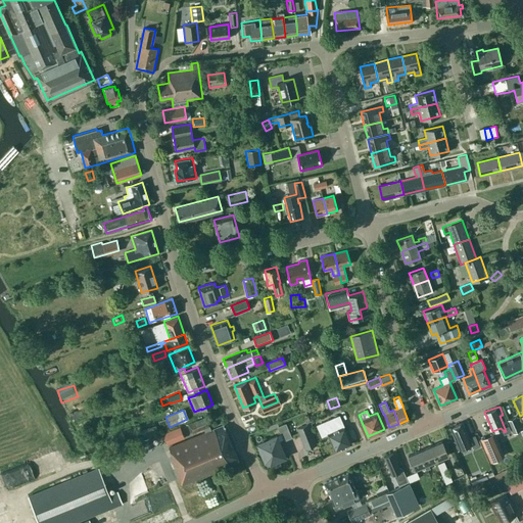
[(338,415),(324,422),(322,417),(315,420),(317,425),(321,435),(327,433),(335,450),(351,443),(338,415)]
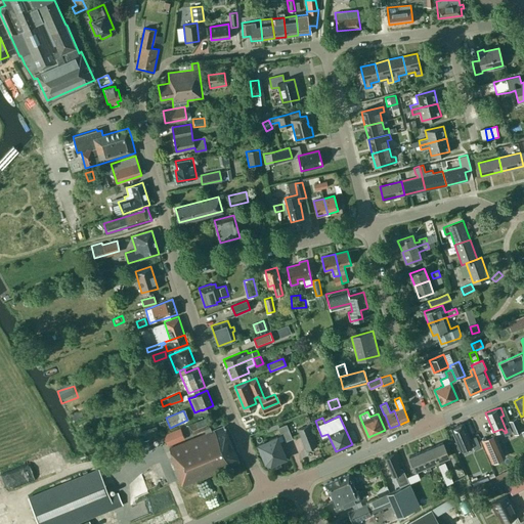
[(182,484),(238,462),(223,426),(211,431),(206,418),(187,425),(191,434),(204,429),(205,433),(168,448),(172,457),(171,459),(182,484)]
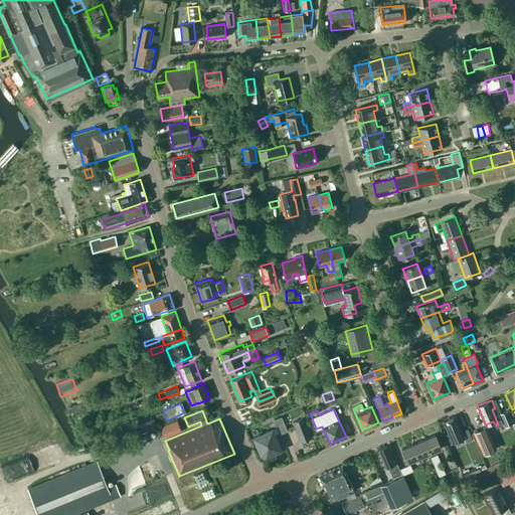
[(505,426),(513,423),(507,410),(500,413),(505,426)]
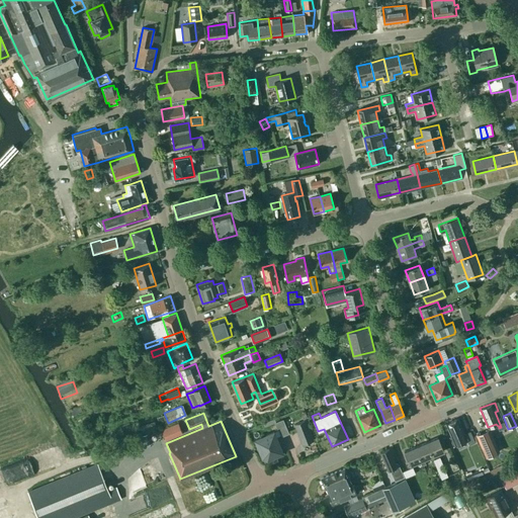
[(458,432),(462,431),(457,418),(445,423),(451,436),(454,434),(456,440),(461,438),(458,432)]
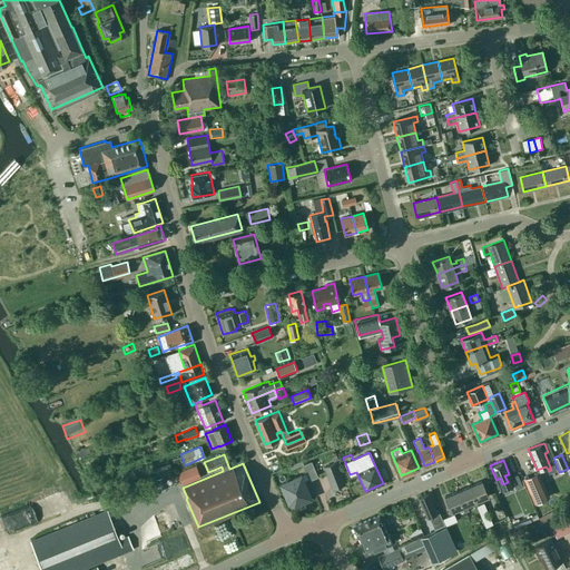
[(302,464),(307,479),(303,480),(301,475),(282,483),(290,502),(294,504),(310,498),(307,492),(314,490),(310,480),(317,477),(311,461),(302,464)]
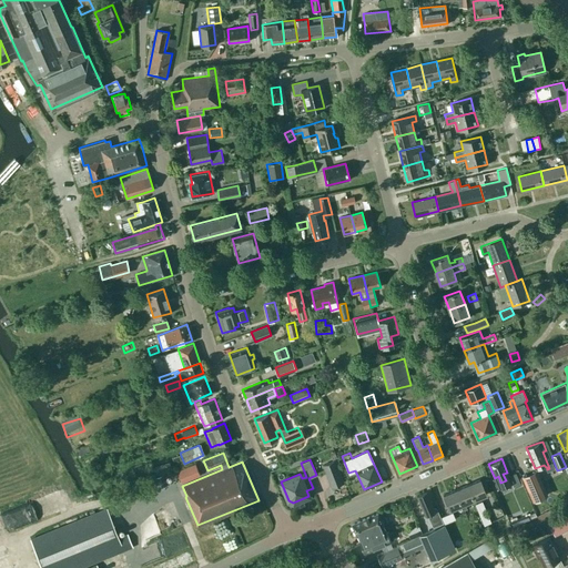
[(332,486),(344,482),(335,459),(323,464),(332,486)]
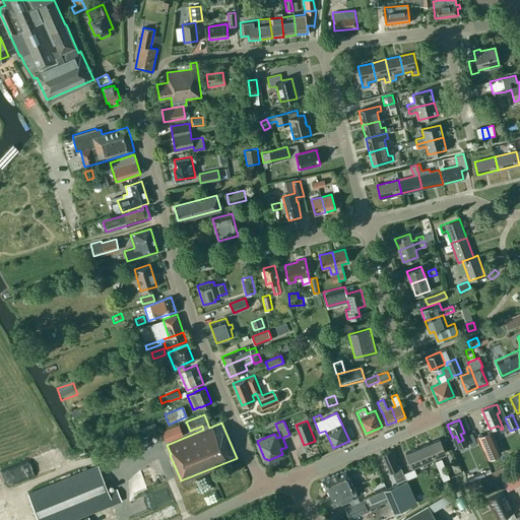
[(166,441),(183,435),(179,426),(163,432),(166,441)]
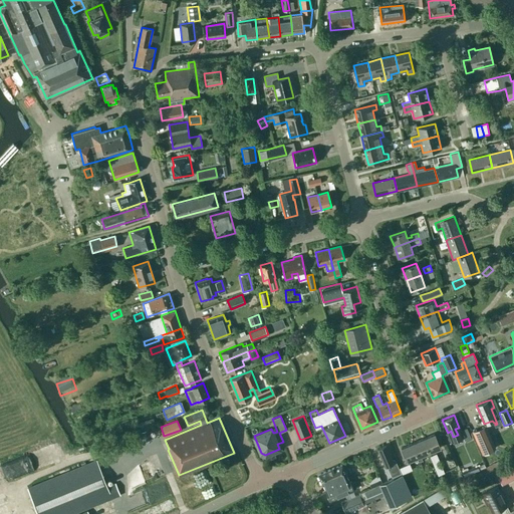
[(482,453),(495,448),(485,426),(472,431),(482,453)]
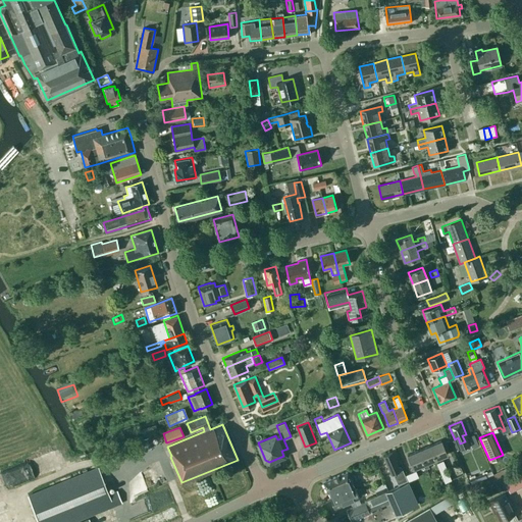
[(472,448),(478,446),(474,434),(467,437),(472,448)]
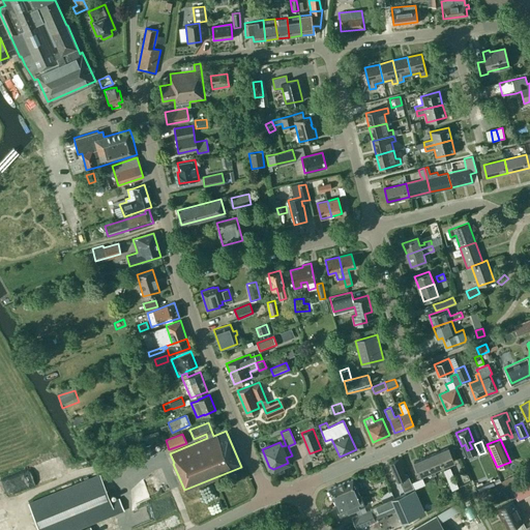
[(147,447),(150,455),(156,453),(153,444),(147,447)]
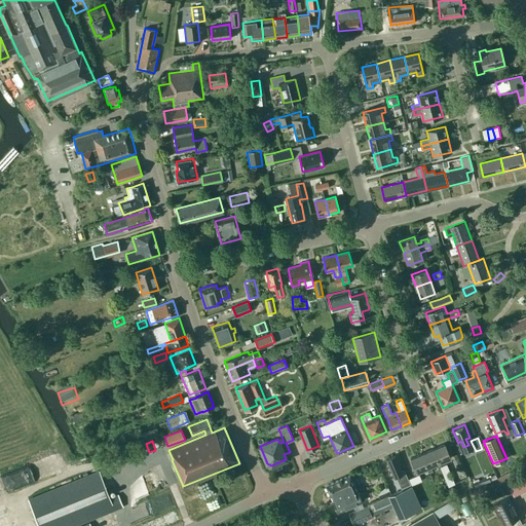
[(433,448),(439,462),(450,458),(445,443),(433,448)]
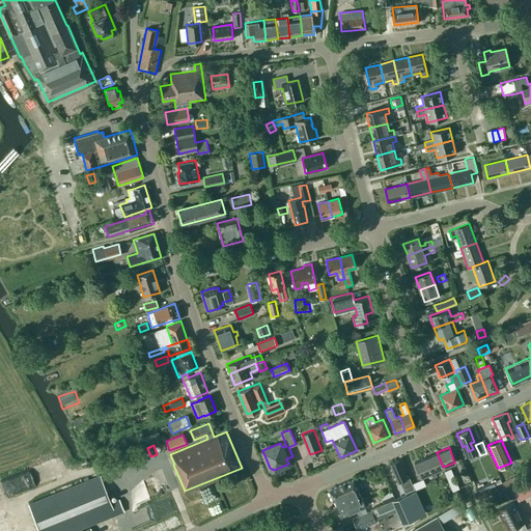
[(437,452),(425,457),(431,472),(443,467),(437,452)]
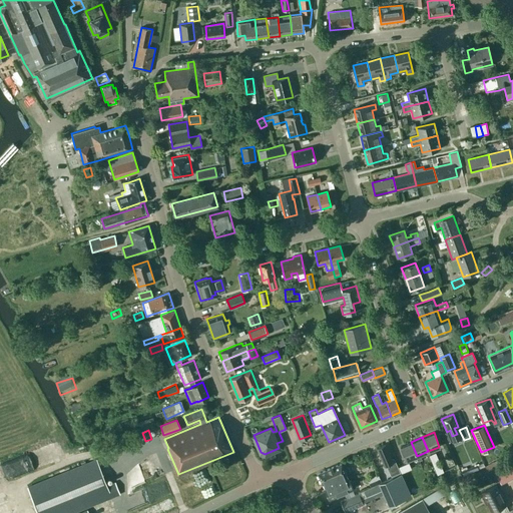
[(406,460),(417,456),(411,442),(400,446),(406,460)]
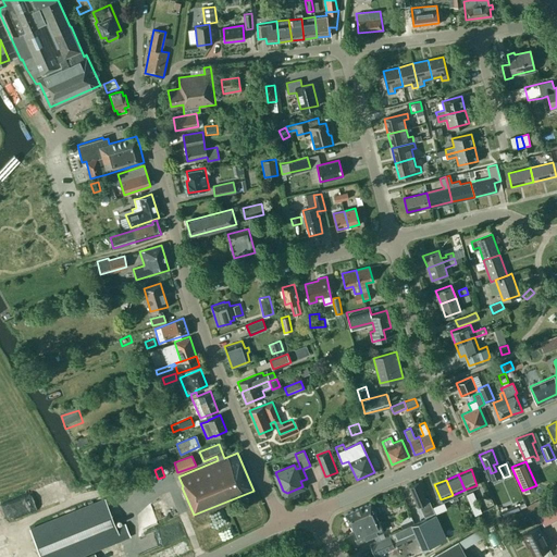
[(418,505),(419,505),(421,509),(415,512),(418,521),(435,514),(430,499),(426,502),(418,482),(409,485),(418,505)]
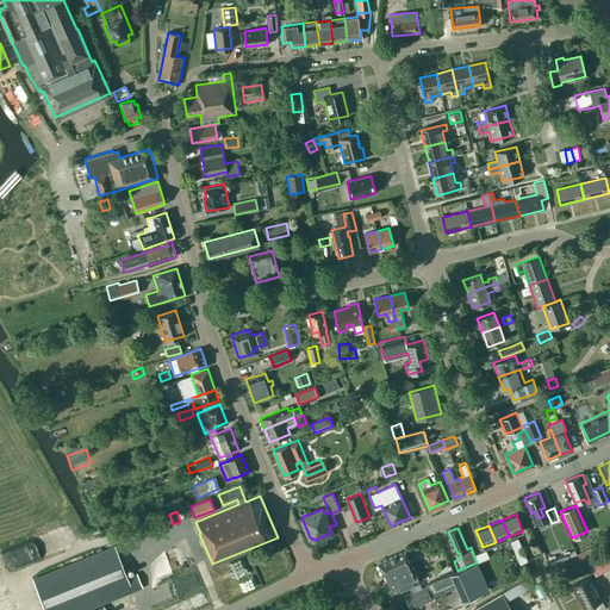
[(520,562),(526,560),(517,537),(510,541),(520,562)]
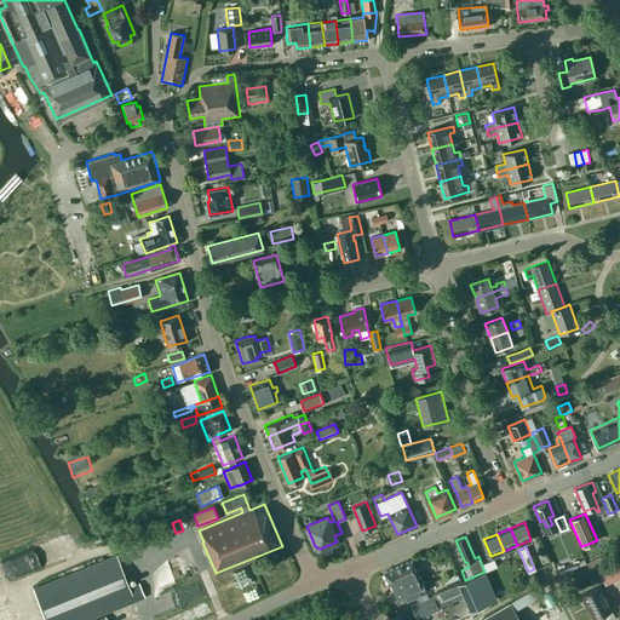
[(619,573),(619,551),(595,564),(597,569),(603,583),(619,573)]
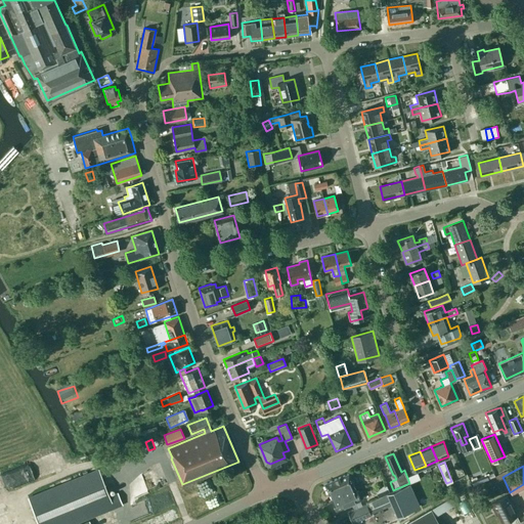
[(462,468),(449,474),(452,481),(465,476),(462,468)]
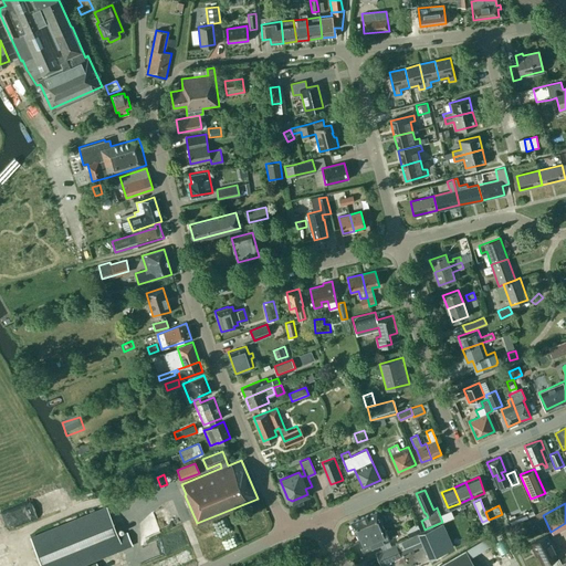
[(41,565),(80,565),(130,545),(126,532),(117,536),(105,507),(73,520),(30,538),(41,565)]
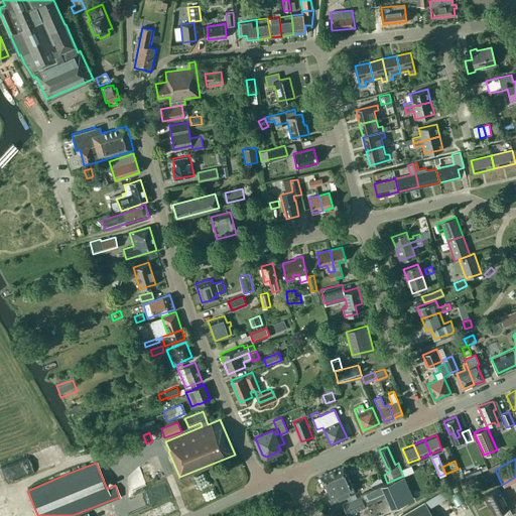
[(364,503),(361,495),(352,499),(350,494),(355,492),(350,480),(350,481),(344,465),(319,475),(327,491),(326,491),(331,502),(346,496),(348,501),(342,503),(347,514),(365,507),(364,503)]
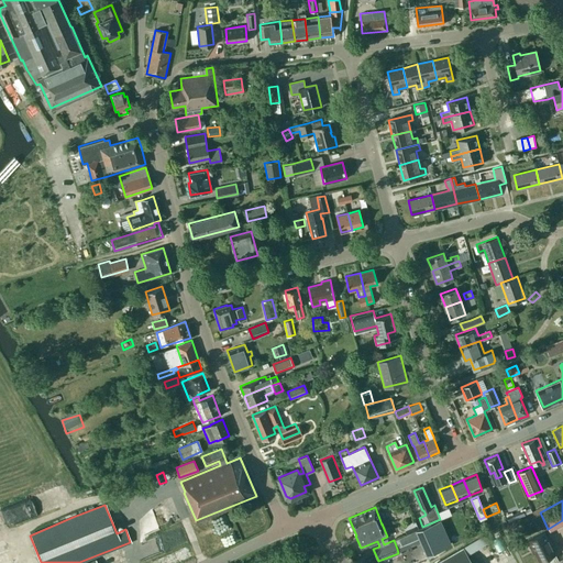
[(441,517),(451,514),(449,507),(438,511),(441,517)]
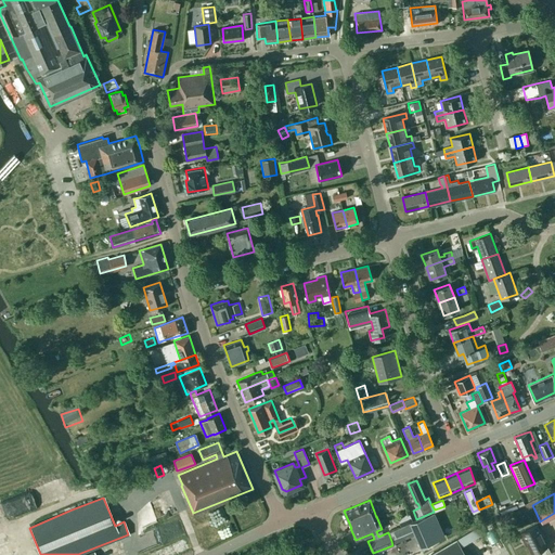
[(168,520),(177,517),(172,505),(164,508),(168,520)]
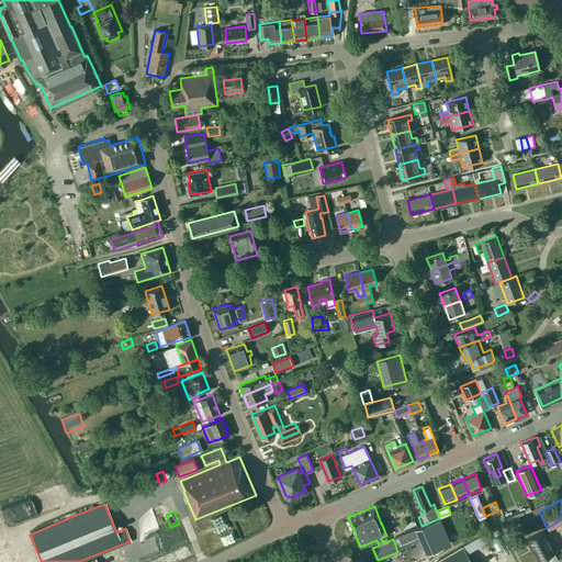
[(534,518),(531,512),(524,514),(526,520),(534,518)]
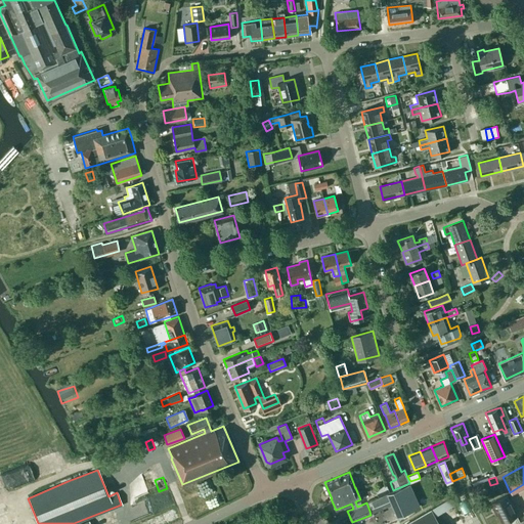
[(366,503),(369,511),(390,503),(396,516),(420,505),(410,483),(366,503)]
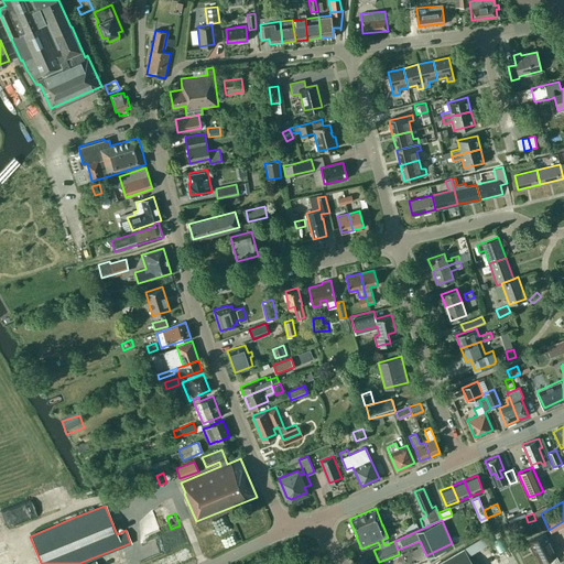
[(407,535),(418,530),(415,525),(404,530),(407,535)]
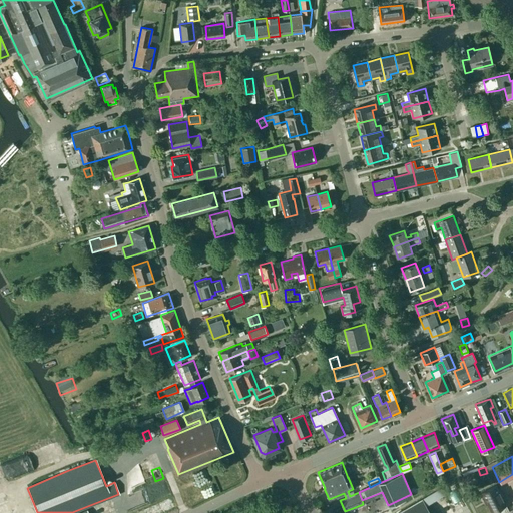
[(506,512),(510,512),(496,485),(480,493),(486,505),(487,504),(491,512),(494,512),(493,512),(506,512)]
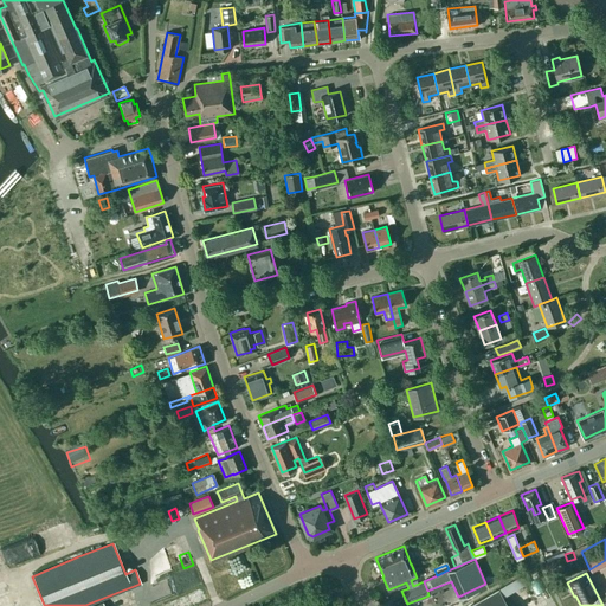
[(507,605),(497,588),(466,605),(507,605)]
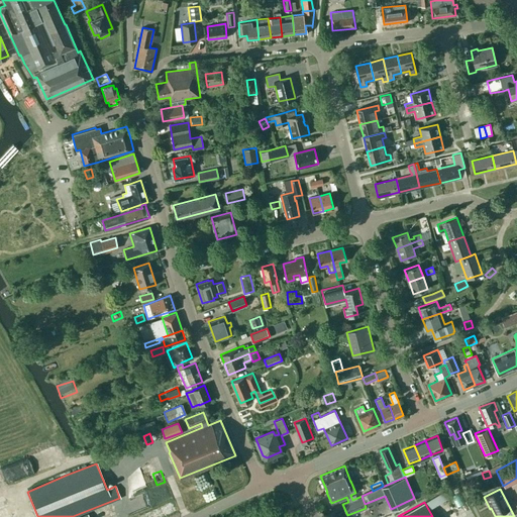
[(132,507),(134,514),(147,509),(145,503),(132,507)]
